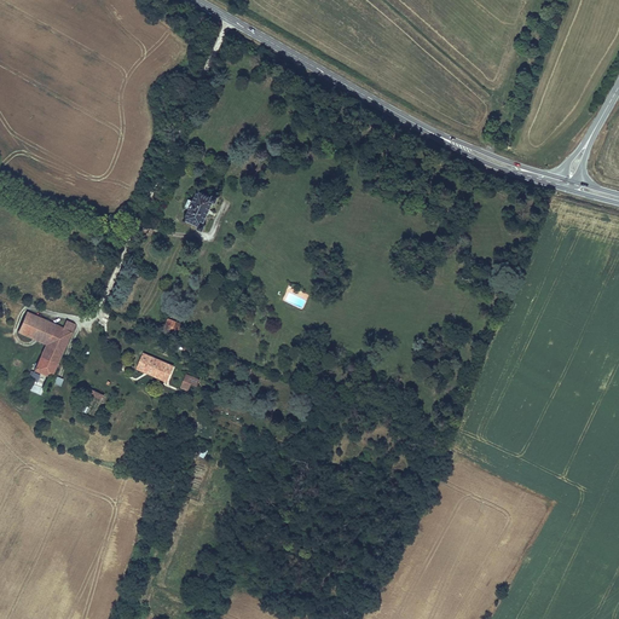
[(196,189),(197,191),(186,217),(184,218),(185,220),(187,219),(198,225),(198,227),(203,230),(206,224),(204,224),(214,202),(217,203),(220,197),(213,194),(212,196),(201,191),(200,187),(196,189)]
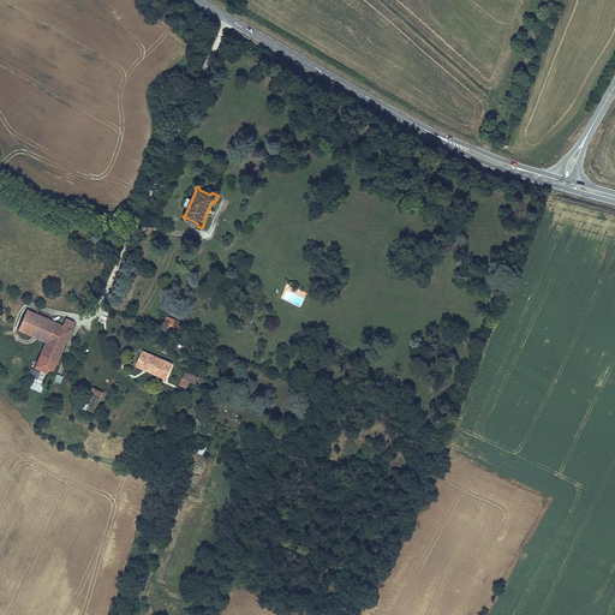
[(53,322),(19,306),(11,326),(45,341),(53,322)]
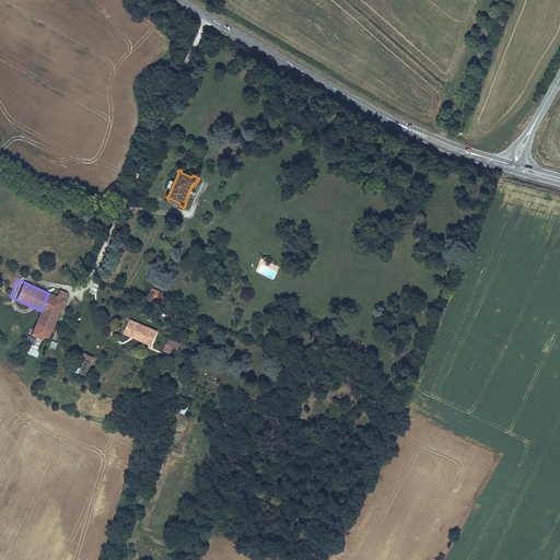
[(55,296),(48,293),(41,311),(32,334),(46,341),(68,292),(58,288),(55,296)]
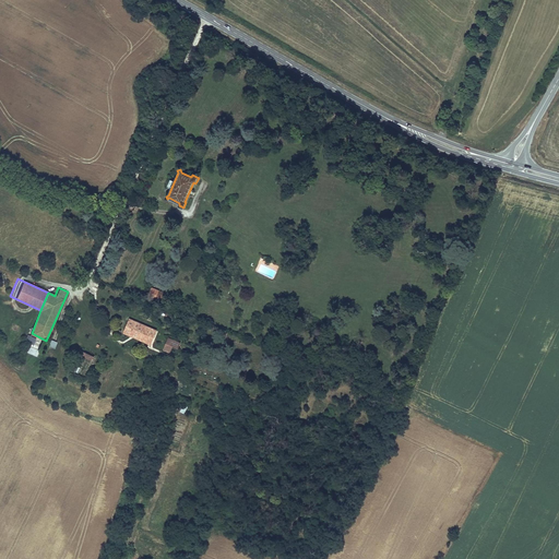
[(162,292),(153,287),(150,297),(164,302),(167,294),(162,292)]
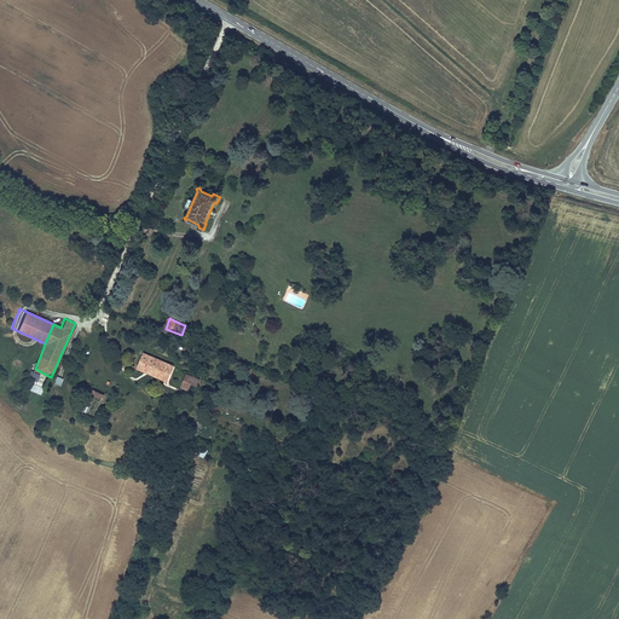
[(173,368),(144,353),(138,366),(146,370),(148,366),(160,372),(158,376),(167,380),(173,368)]
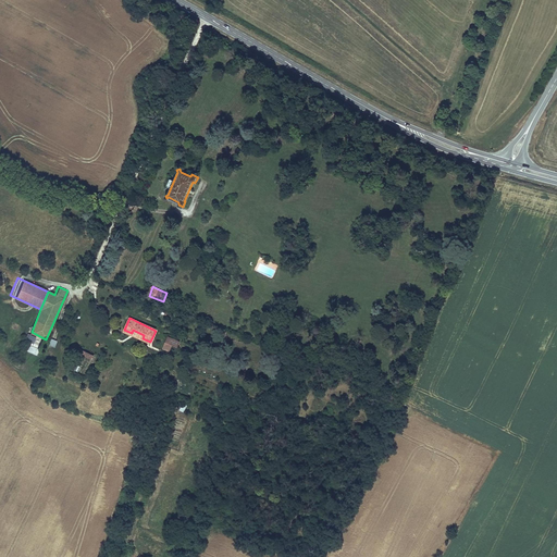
[(25,338),(34,342),(36,336),(28,333),(25,338)]
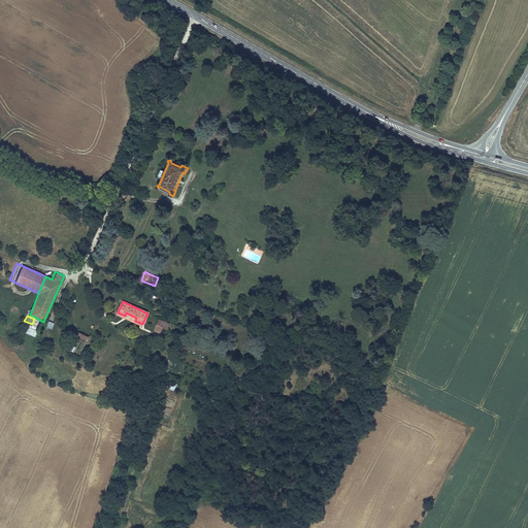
[(162,321),(159,320),(155,330),(158,331),(159,330),(161,331),(164,324),(162,323),(162,321)]
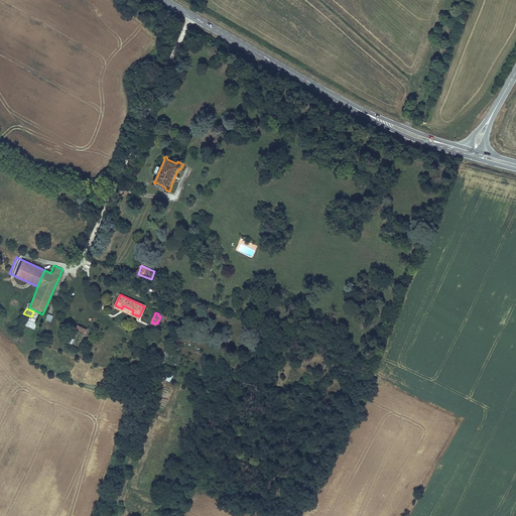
[(87,329),(68,319),(66,325),(85,333),(87,329)]
